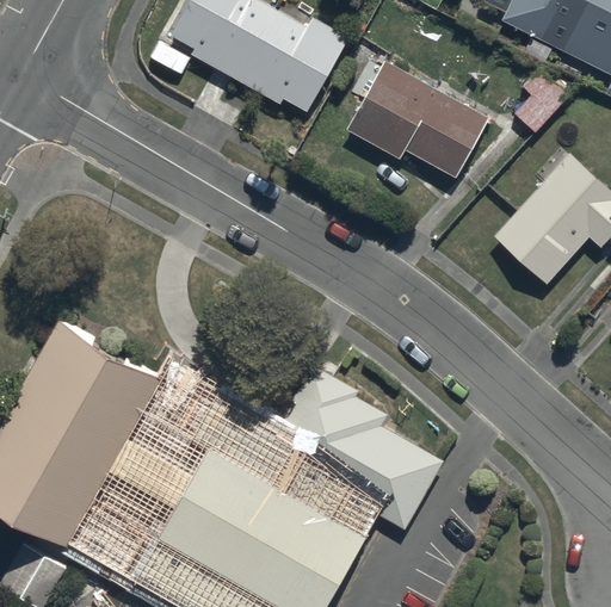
[(190,0),(172,35),(195,49),(191,55),(281,104),(283,99),(308,111),(347,36),(309,14),(306,24),(261,0),(190,0)]
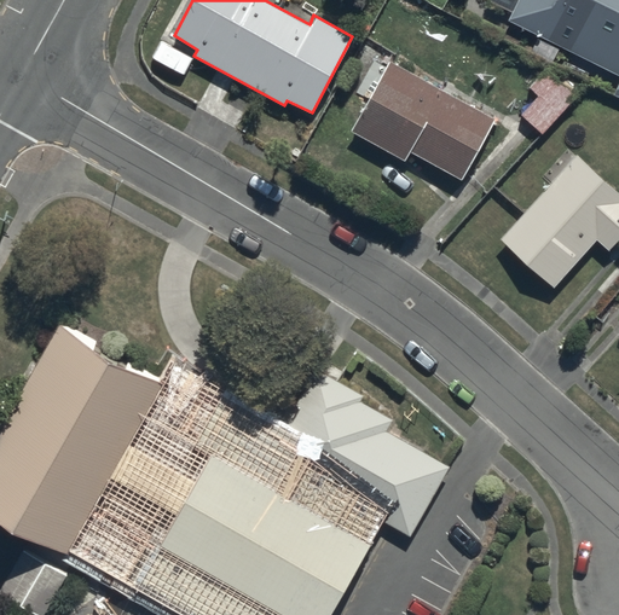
[(519,0),(508,22),(618,74),(618,82),(614,94),(618,96),(618,0),(519,0)]
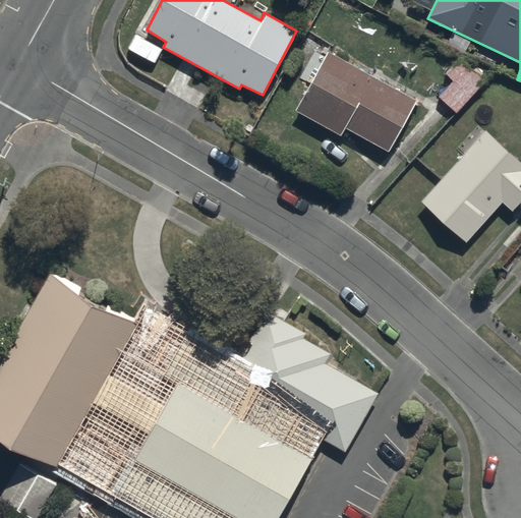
[(325,57),(312,50),(296,78),(307,85),(294,108),(340,134),(344,127),(388,153),(417,102),(328,51),(325,57)]
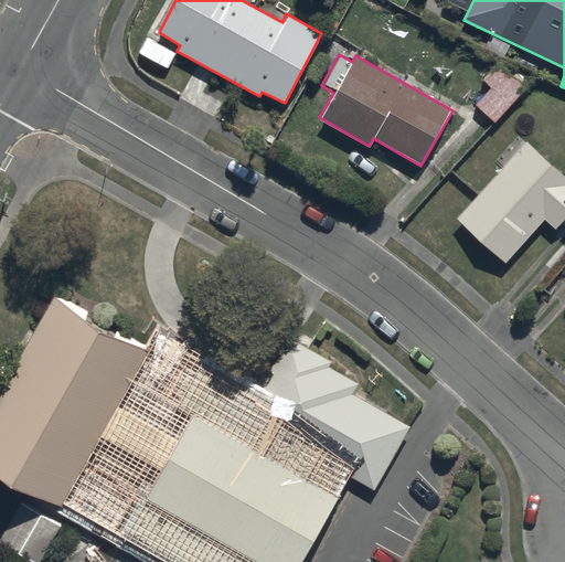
[(564,219),(564,173),(519,134),(494,159),(502,166),(455,220),(505,263),(543,219),(555,231),(564,219)]
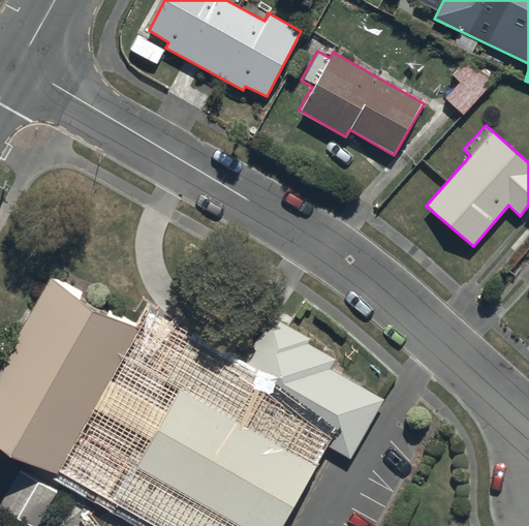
[(143,327),(53,277),(0,370),(0,443),(147,525),(282,525),(329,445),(350,458),(383,398),(261,330),(245,360),(153,308),(143,327)]
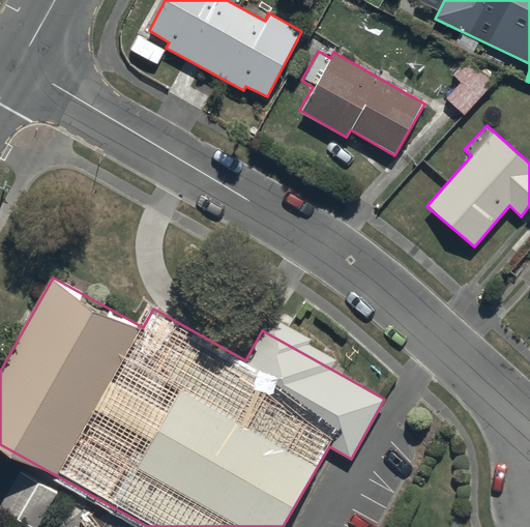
[(58,491),(20,469),(0,504),(37,526),(58,491)]
